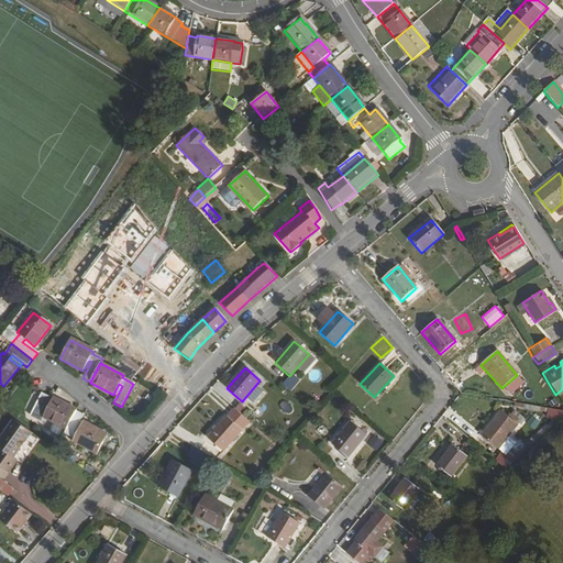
[(119,384),(113,395),(117,397),(122,386),(119,384)]
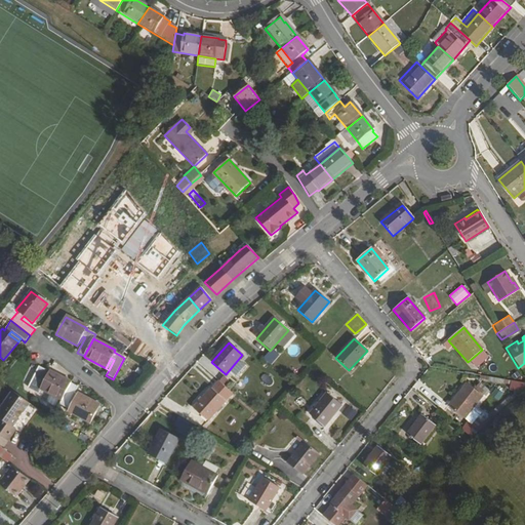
[(45,371),(38,367),(28,388),(38,394),(40,391),(61,401),(70,384),(71,382),(49,371),(48,373),(43,382),(40,380),(45,371)]
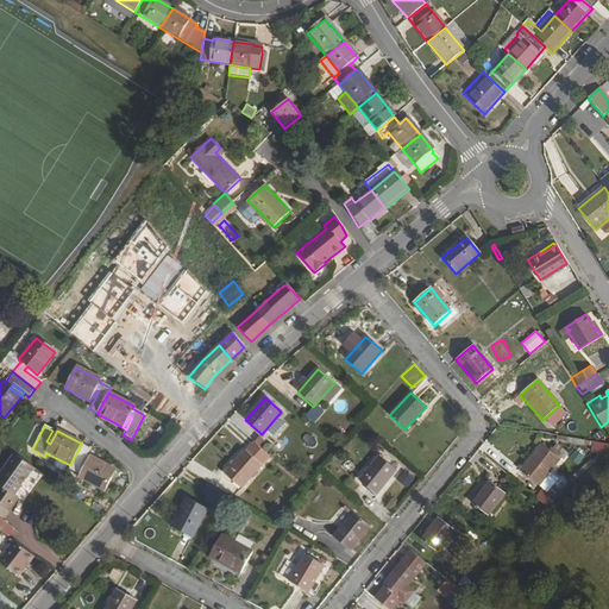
[(56,433),(52,431),(46,441),(50,444),(56,433)]
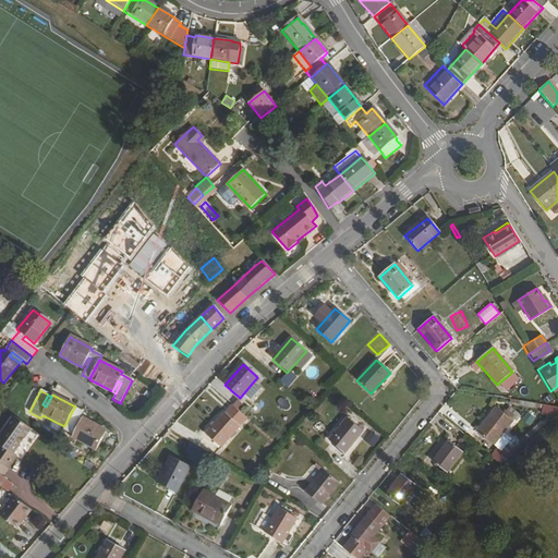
[(553,419),(557,412),(557,408),(543,405),(541,416),(553,419)]
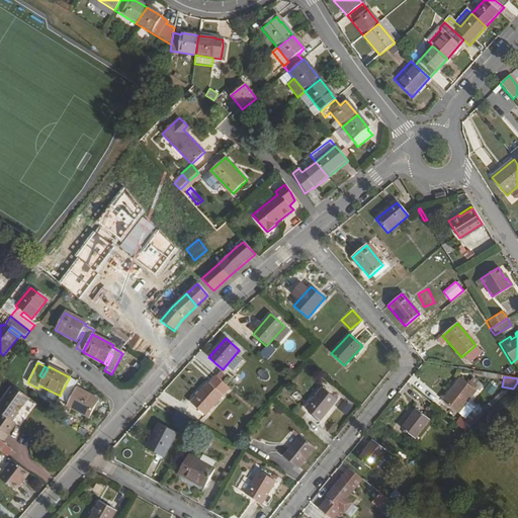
[(229,389),(217,377),(209,384),(208,383),(191,403),(204,415),(229,389)]
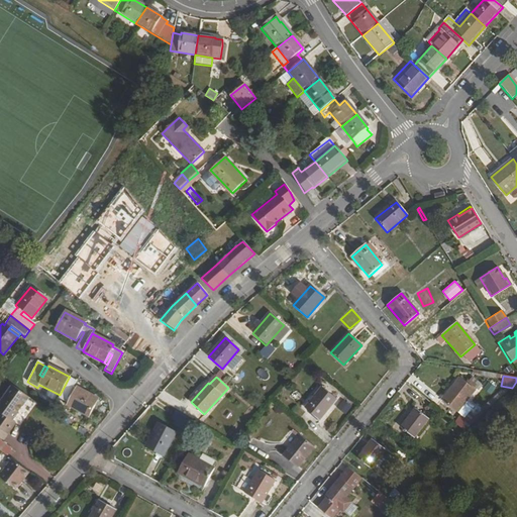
[(69,378),(60,395),(58,398),(68,404),(67,406),(88,417),(98,400),(77,388),(76,389),(73,388),(76,382),(69,378)]
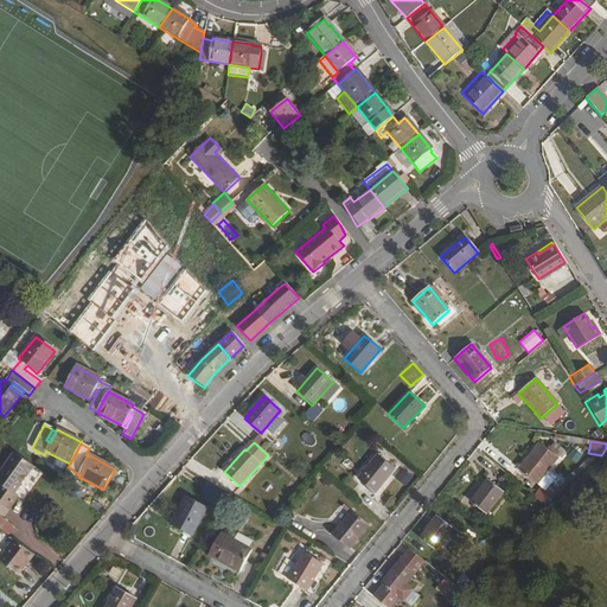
[(537,485),(540,481),(547,472),(558,458),(541,443),(519,470),(537,485)]
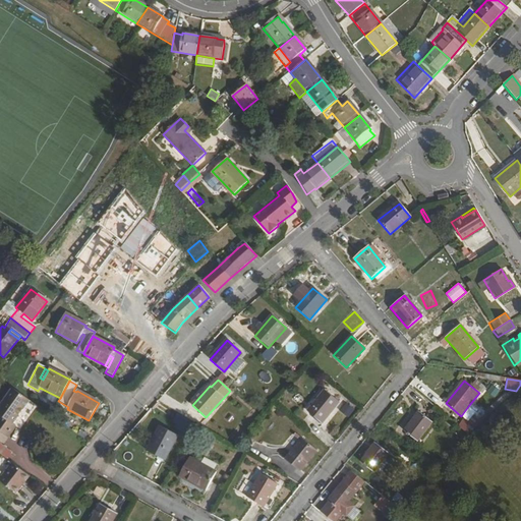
[(497,397),(501,390),(491,386),(487,393),(497,397)]
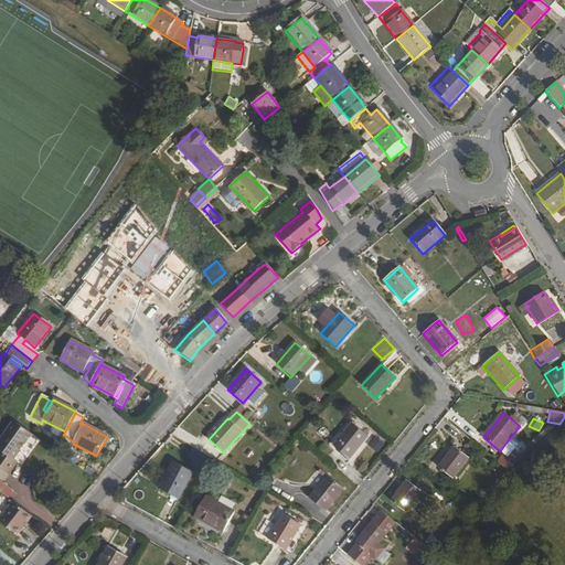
[(32,436),(13,423),(0,440),(0,469),(8,476),(17,464),(13,461),(32,436)]
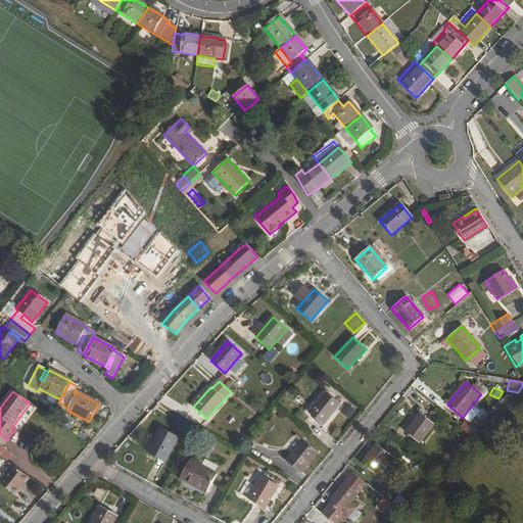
[(327,393),(310,413),(323,425),(340,406),(327,393)]
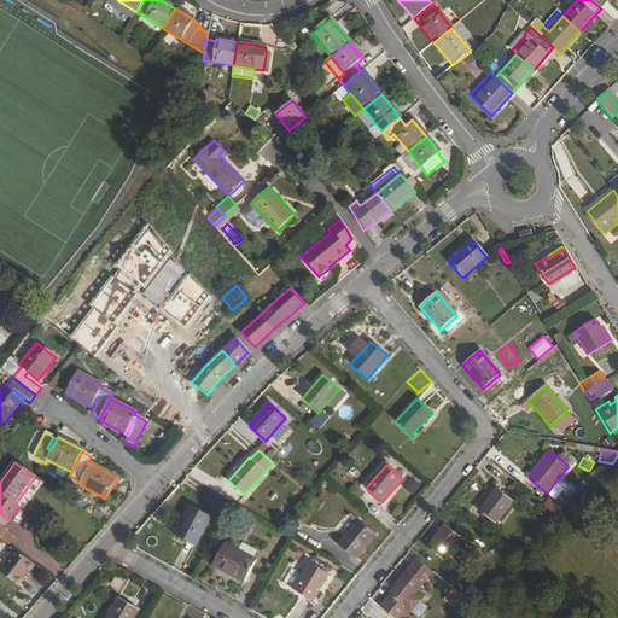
[(595,479),(602,472),(599,468),(583,482),(588,485),(592,483),(590,482),(594,478),(595,479)]
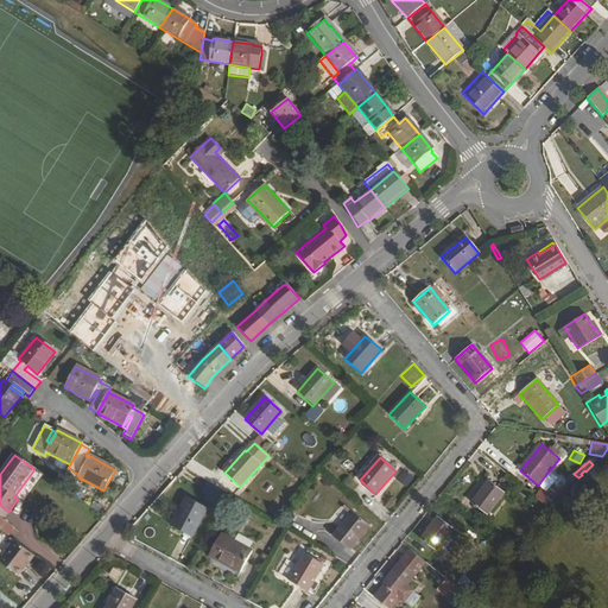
[(405,487),(413,479),(404,469),(396,479),(405,487)]
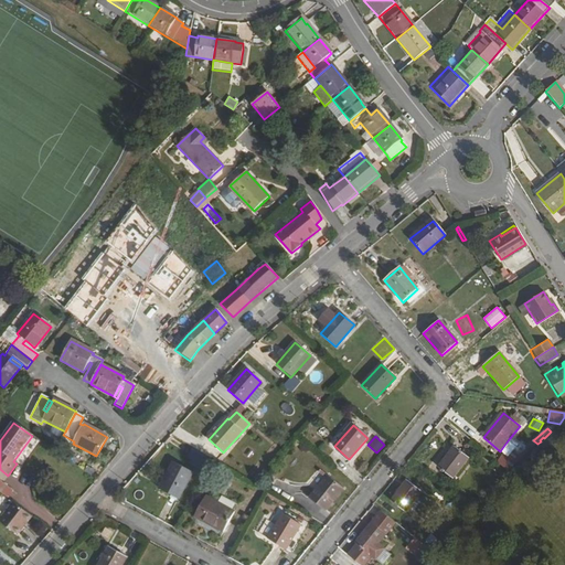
[(502,448),(505,451),(510,456),(513,452),(518,447),(509,439),(502,448)]
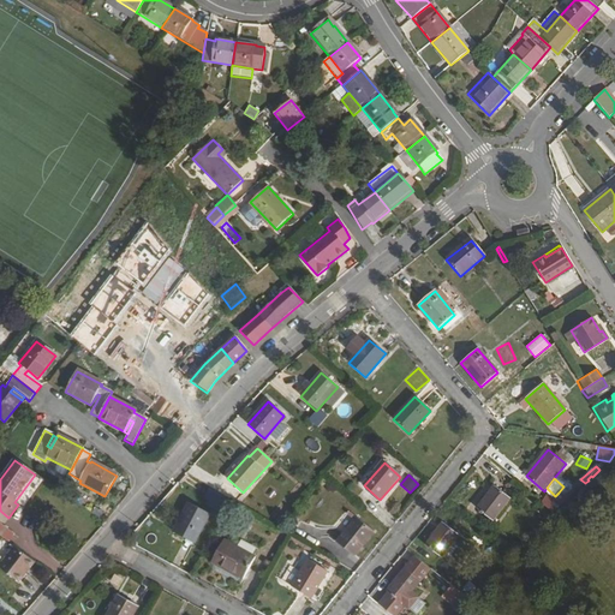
[(495,488),(478,509),(493,520),(509,500),(495,488)]
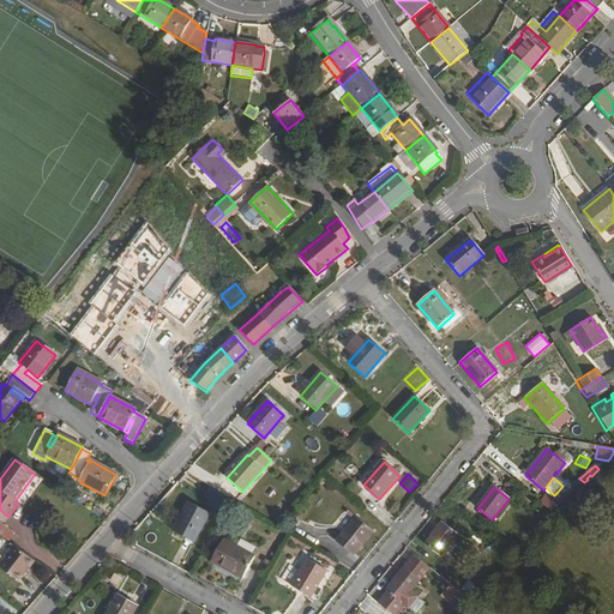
[(209,489),(204,498),(224,510),(228,501),(209,489)]
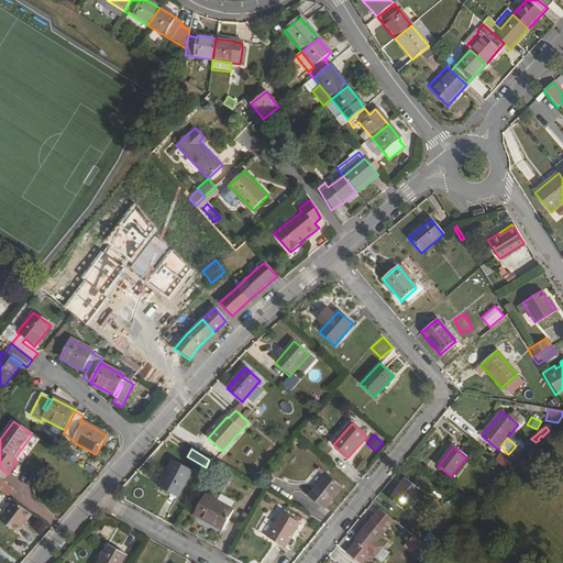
[(504,450),(495,462),(506,470),(520,456),(511,451),(508,454),(504,450)]
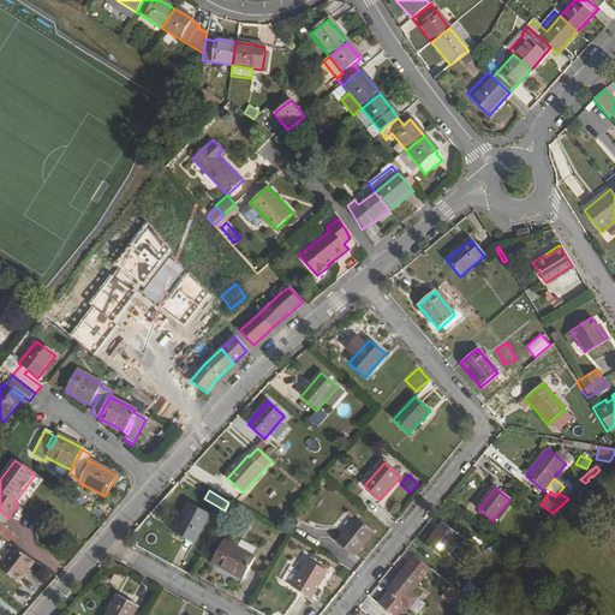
[(209,514),(189,503),(173,533),(193,543),(209,514)]
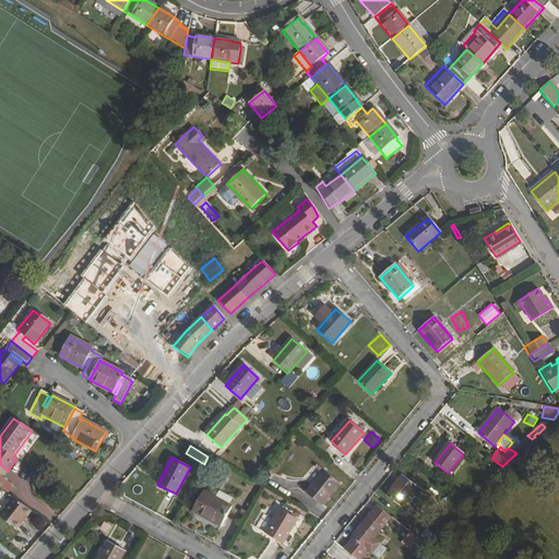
[(26,495),(39,472),(16,459),(7,476),(16,482),(13,487),(26,495)]
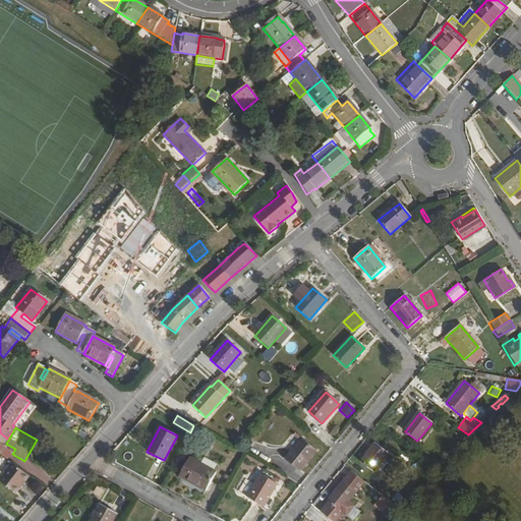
[(302,440),(285,459),(299,471),(316,451),(302,440)]
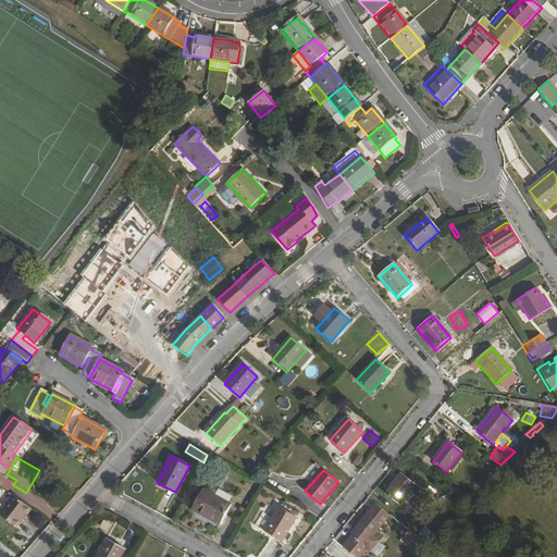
[(401,474),(385,495),(399,505),(416,484),(401,474)]
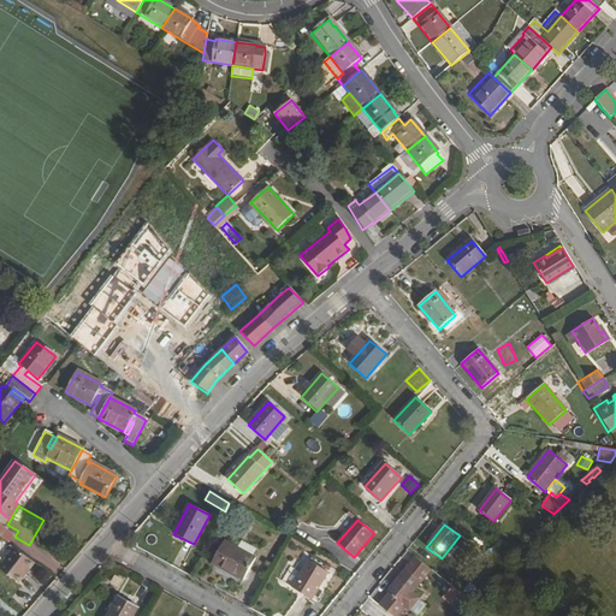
[(0,526),(0,538),(7,544),(13,537),(0,526)]
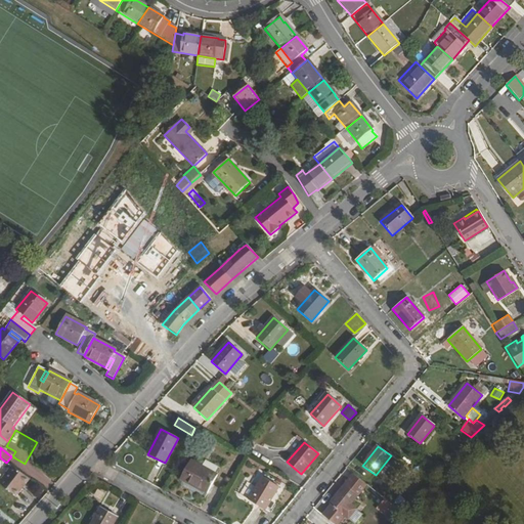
[(190,461),(180,480),(206,494),(217,476),(190,461)]
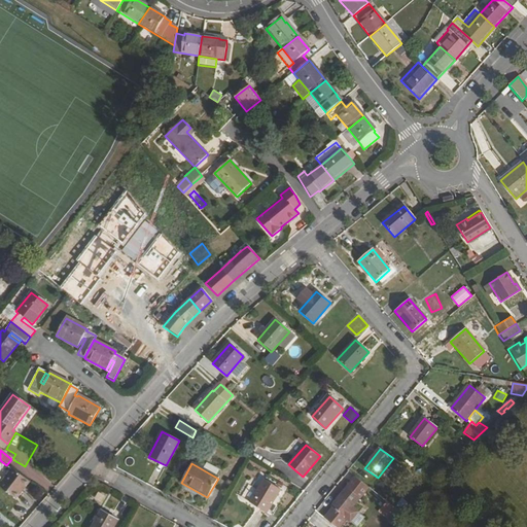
[(0,487),(14,499),(28,482),(9,468),(0,480),(0,487)]
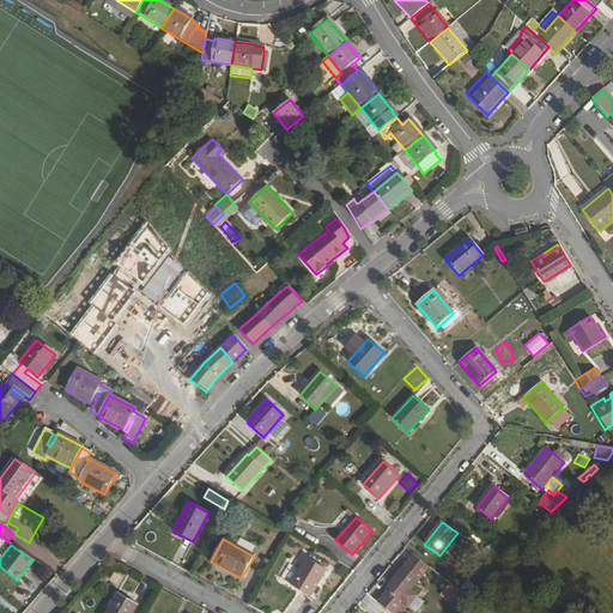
[(388,593),(377,604),(388,612),(395,612),(402,605),(407,608),(418,596),(411,590),(429,569),(414,556),(386,590),(388,593)]
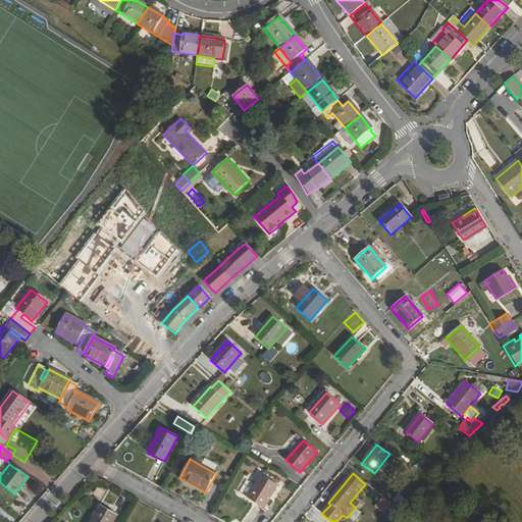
[(261,476),(248,499),(263,508),(277,485),(261,476)]
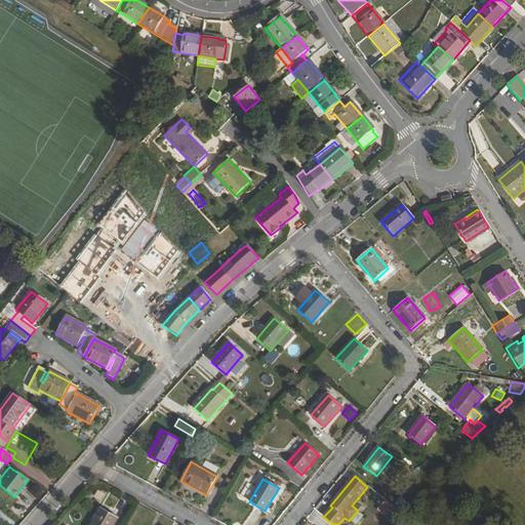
[(400,496),(395,501),(403,508),(407,501),(400,496)]
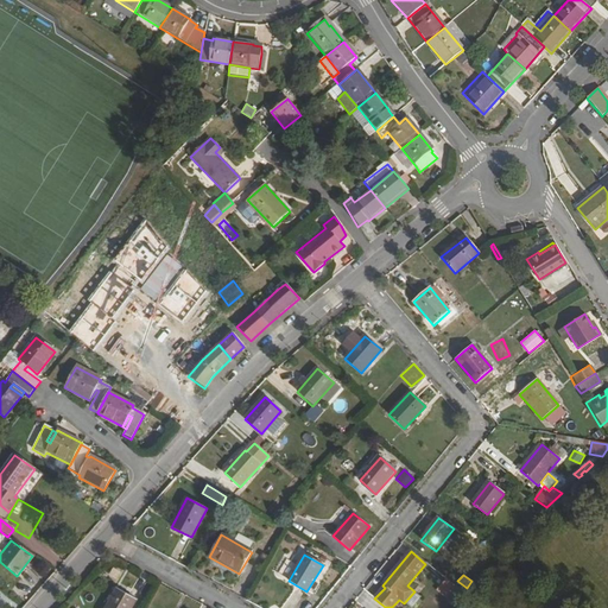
[(444,577),(435,589),(449,601),(458,589),(444,577)]
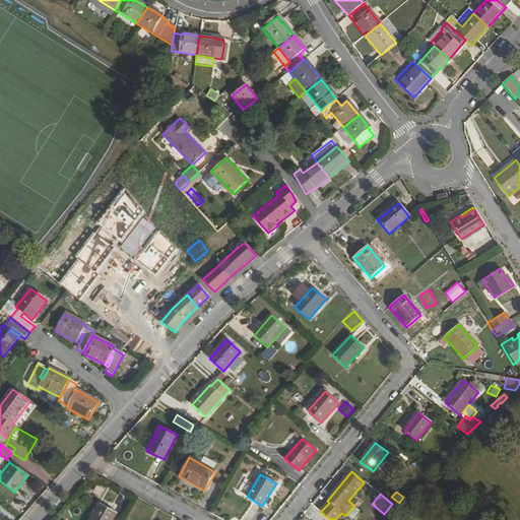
[(101,504),(90,519),(112,519),(117,513),(101,504)]
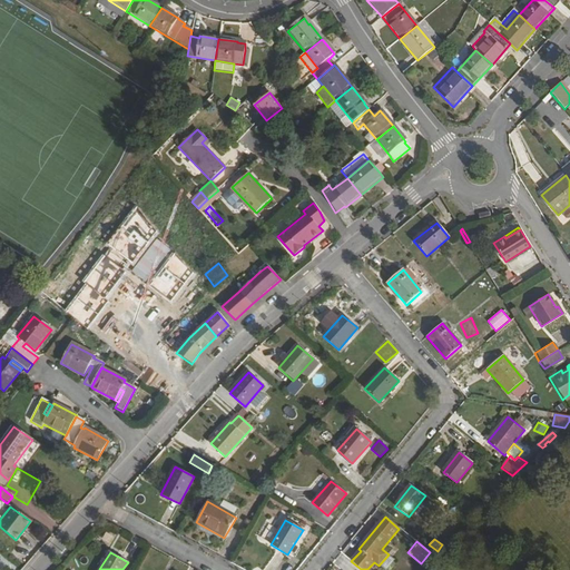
[(389,554),(379,566),(383,569),(385,569),(394,560),(389,554)]
